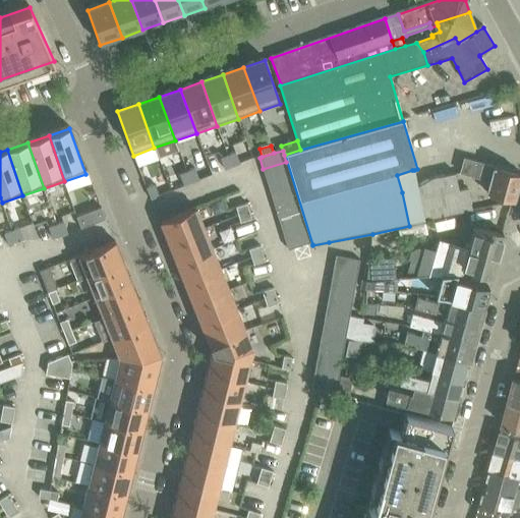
[(236,154),(228,157),(233,168),(240,165),(236,154)]
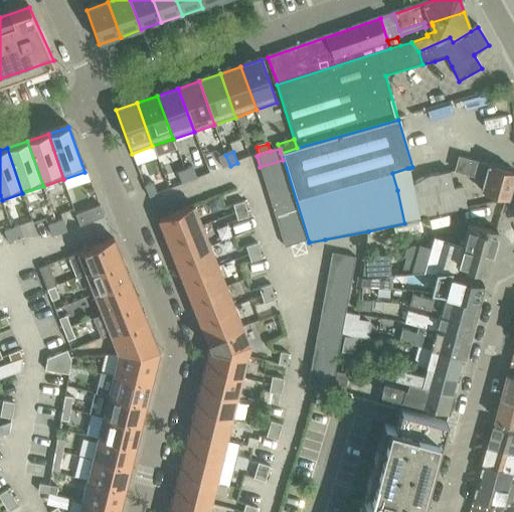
[(222,169),(230,166),(225,155),(218,158),(222,169)]
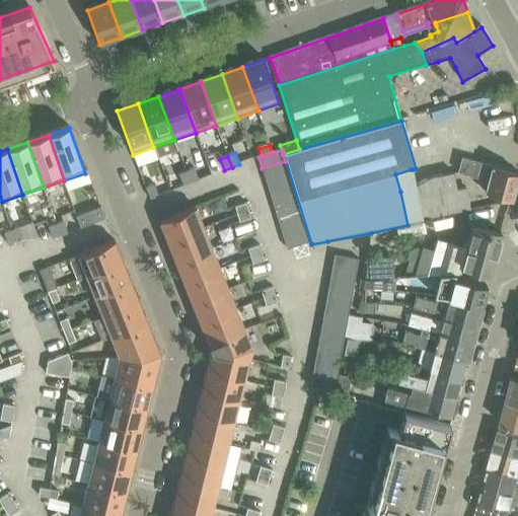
[(486,194),(512,201),(517,178),(517,174),(462,159),(458,174),(489,182),(486,194)]
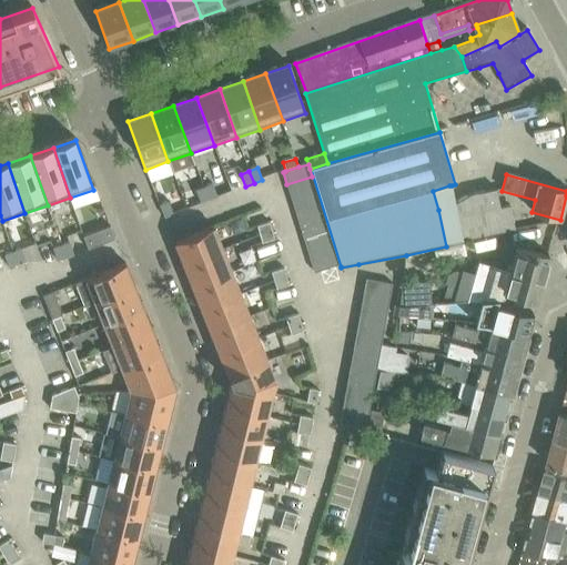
[(286,184),(291,198),(316,190),(312,177),(286,184)]
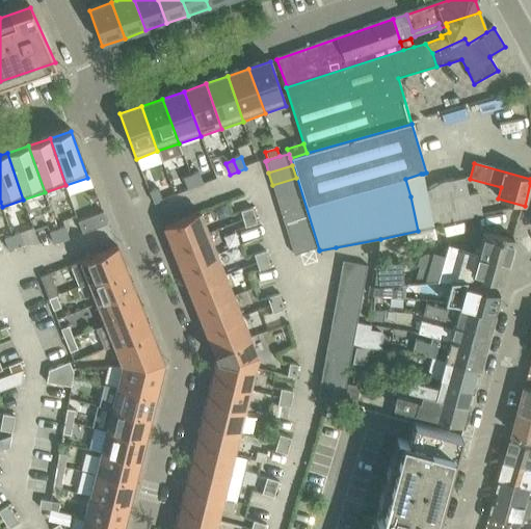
[(200,174),(191,177),(196,188),(204,185),(200,174)]
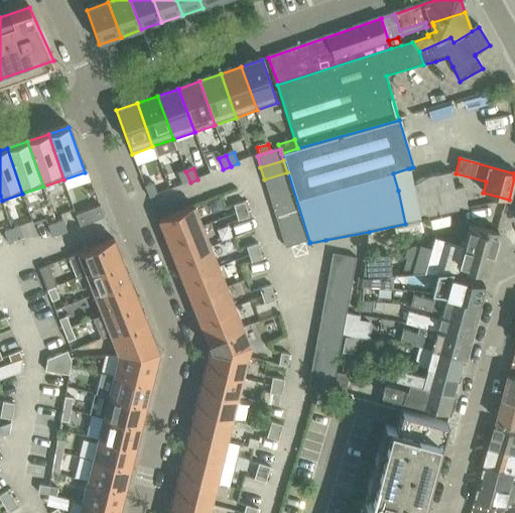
[(182,185),(190,182),(185,171),(178,174),(182,185)]
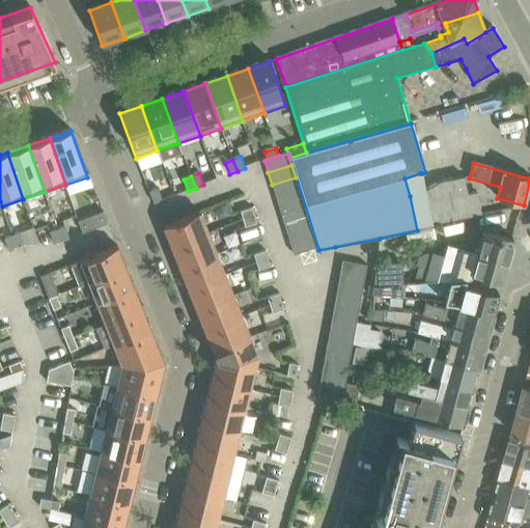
[(276,196),(300,189),(296,177),(272,185),(276,196)]
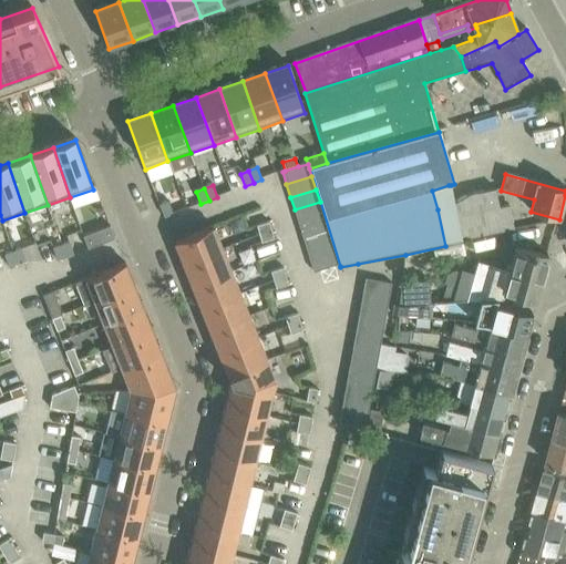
[(455,206),(438,209),(445,246),(515,233),(513,223),(510,206),(500,209),(496,191),(471,196),(455,206)]
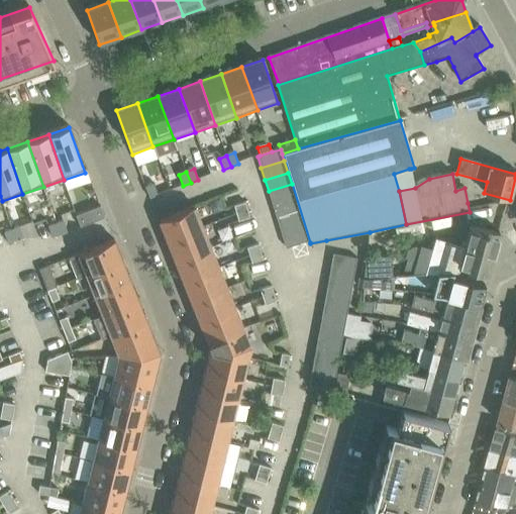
[(269,191),(272,203),(295,196),(292,184),(269,191)]
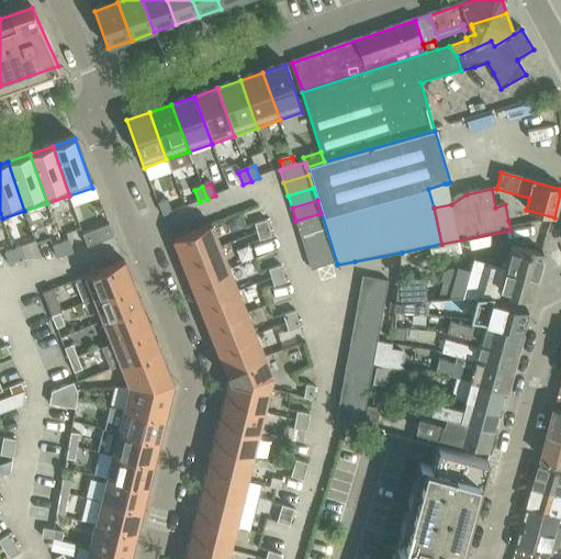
[(158,204),(164,216),(165,216),(171,213),(167,201),(158,204)]
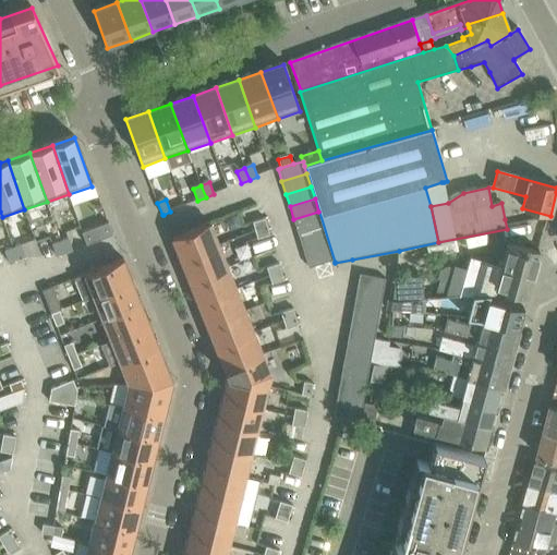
[(298,231),(323,224),(318,212),(293,219),(298,231)]
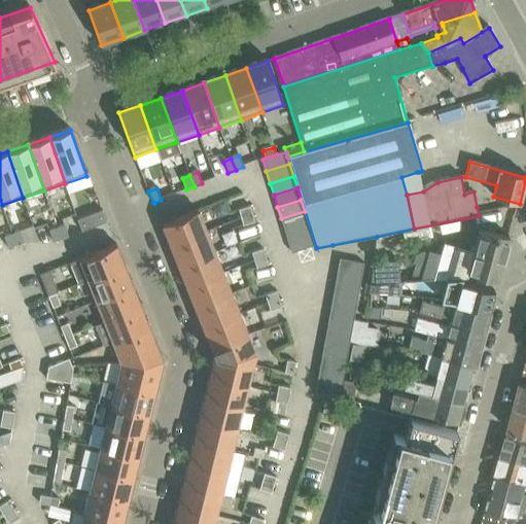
[(241,219),(253,215),(250,207),(239,211),(241,219)]
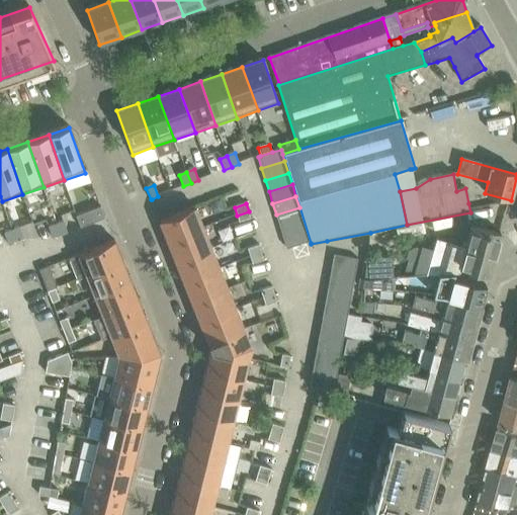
[(101,207),(76,218),(81,229),(92,225),(105,219),(101,207)]
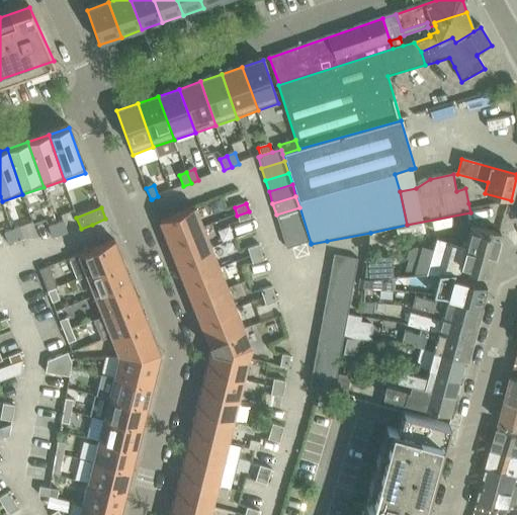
[(160,222),(159,222),(168,244),(203,229),(195,207),(160,222)]
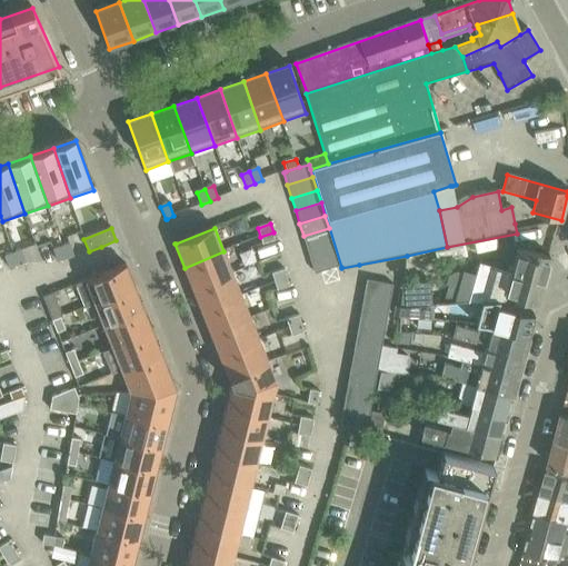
[(304,236),(307,249),(332,241),(329,228),(304,236)]
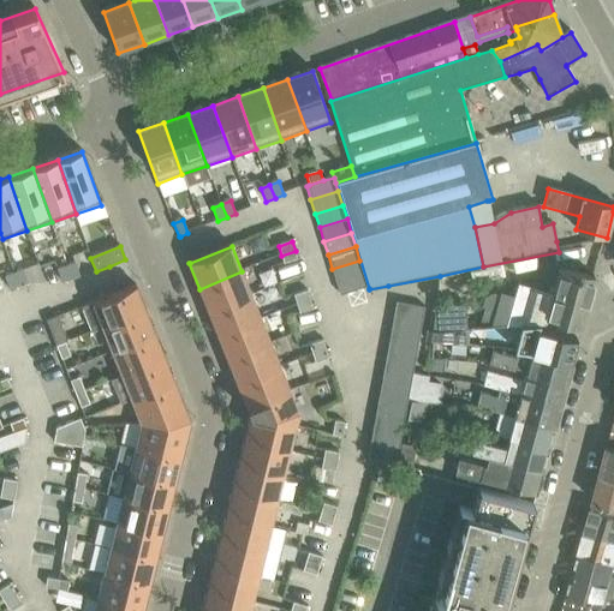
[(281,256),(285,264),(298,261),(296,251),(281,256)]
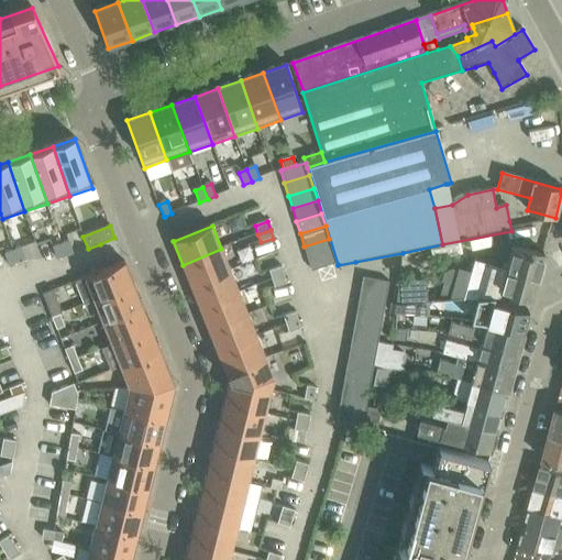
[(304,246),(308,259),(333,251),(329,239),(304,246)]
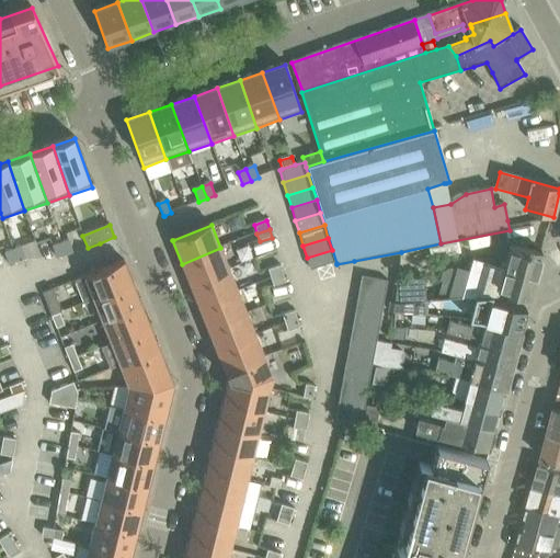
[(69,241),(60,243),(65,255),(73,253),(69,241)]
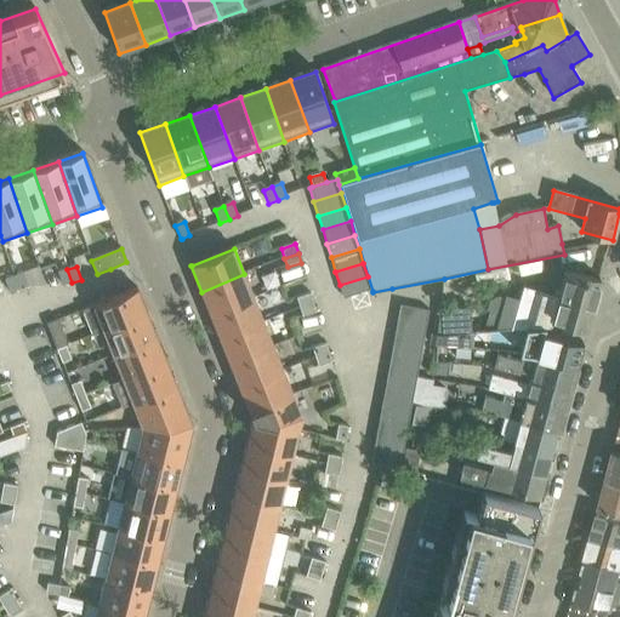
[(67,269),(58,273),(63,286),(72,283),(67,269)]
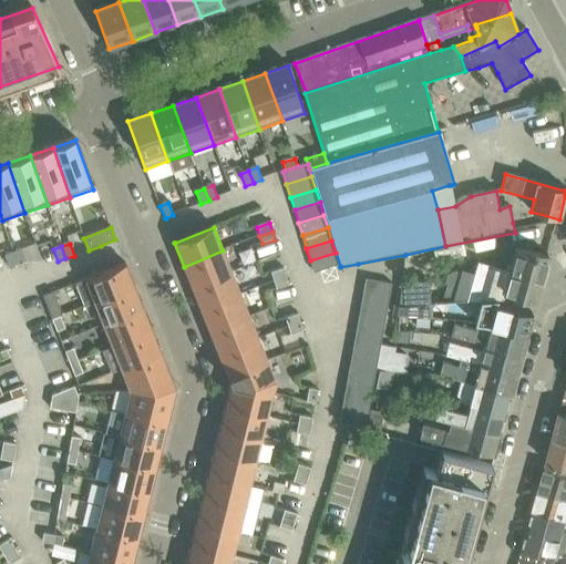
[(506,274),(475,265),(465,301),(479,300),(497,299),(504,299),(505,294),(536,301),(543,278),(545,279),(548,265),(547,264),(548,257),(514,247),(506,274)]
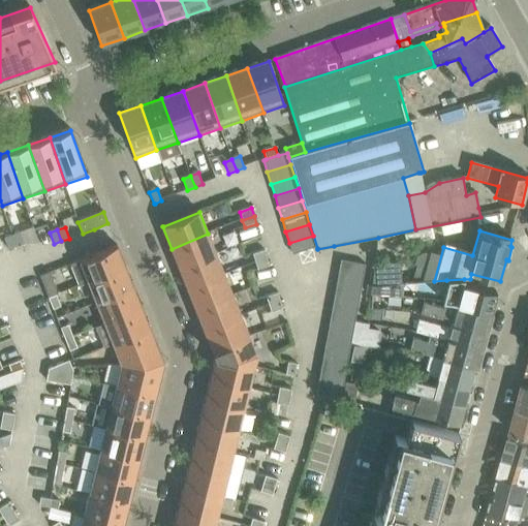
[(21,233),(12,236),(17,247),(24,245),(21,233)]
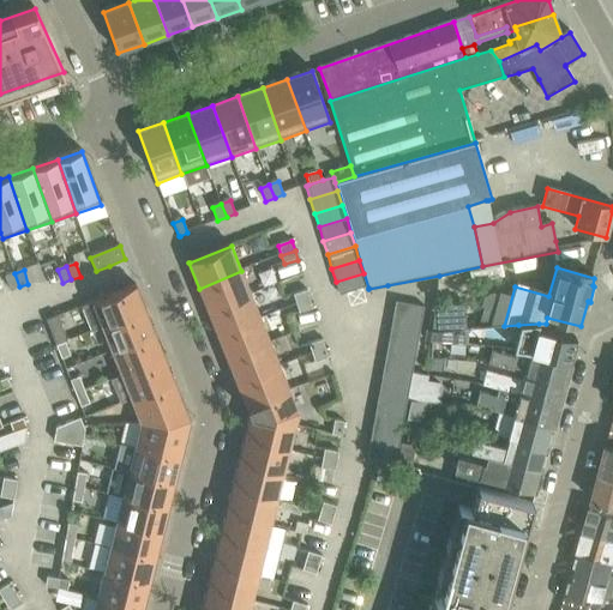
[(241,271),(199,289),(209,314),(252,296),(241,271)]
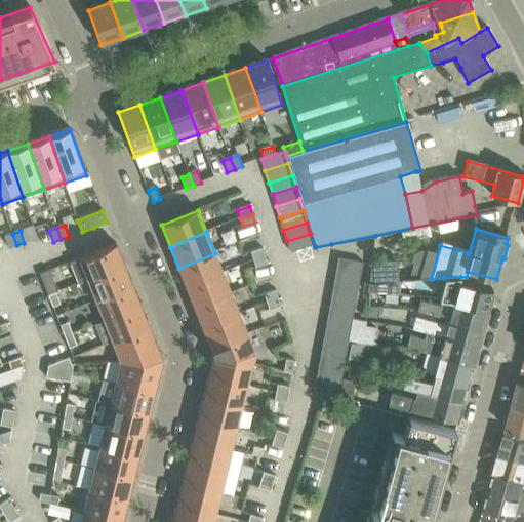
[(12,234),(4,237),(8,248),(16,245),(12,234)]
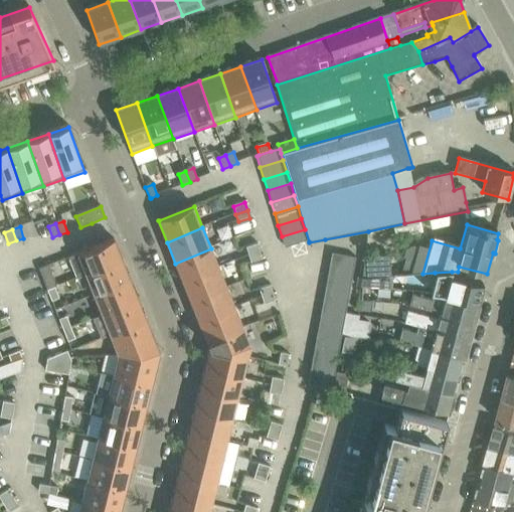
[(308,241),(305,229),(282,236),(285,248),(308,241)]
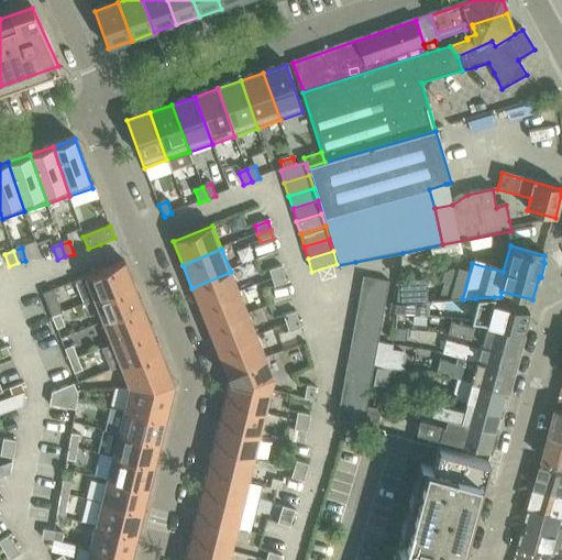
[(85,305),(95,302),(134,285),(124,262),(75,282),(85,305)]
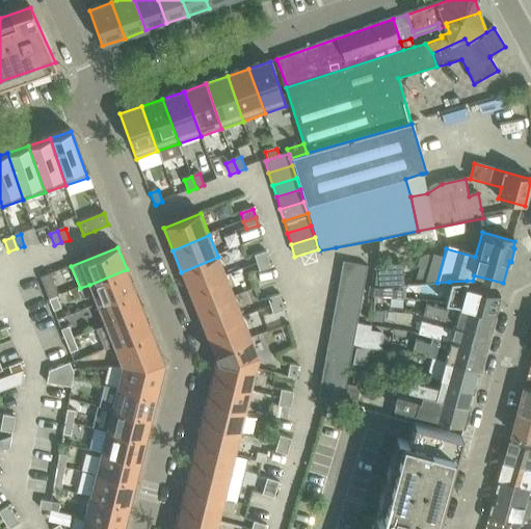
[(255,257),(257,264),(269,261),(266,253),(255,257)]
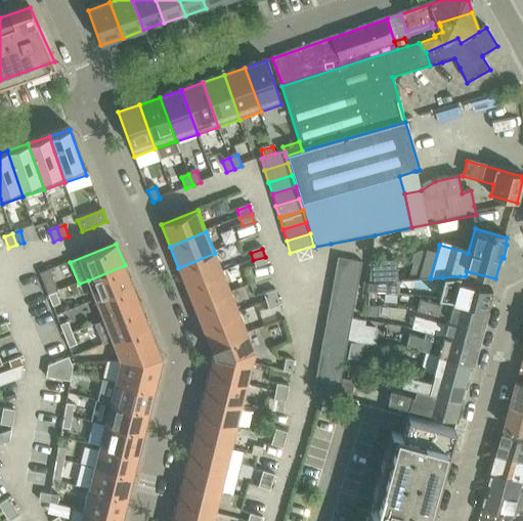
[(215,253),(178,268),(186,288),(222,272),(215,253)]
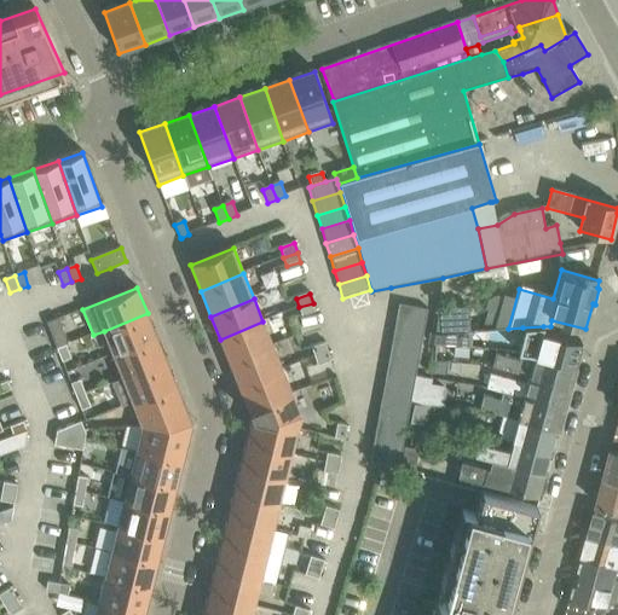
[(313,303),(299,307),(302,317),(316,312),(313,303)]
